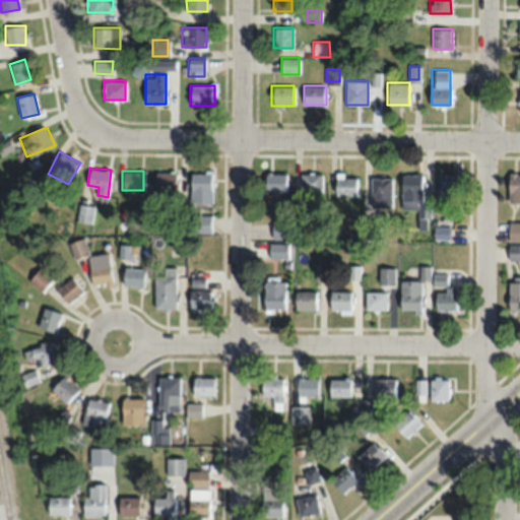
[(190,206),(211,206),(211,171),(190,171),(190,206)]
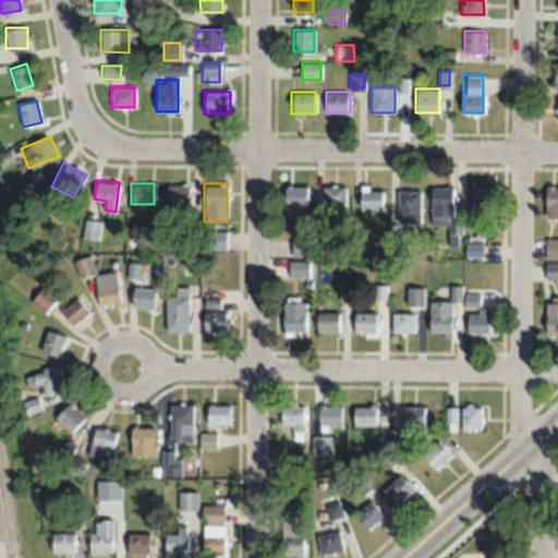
[(189,184),(166,184),(166,204),(189,204),(189,184)]
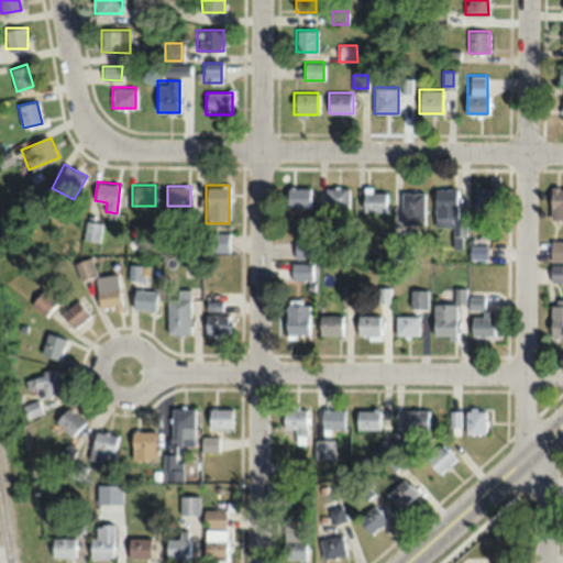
[(311,206),(311,186),(287,186),(287,206),(311,206)]
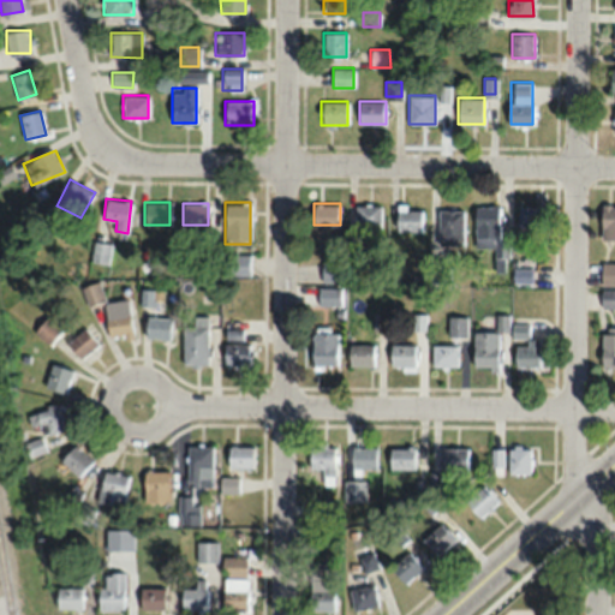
[(356,226),(381,226),(381,204),(356,204),(356,226)]
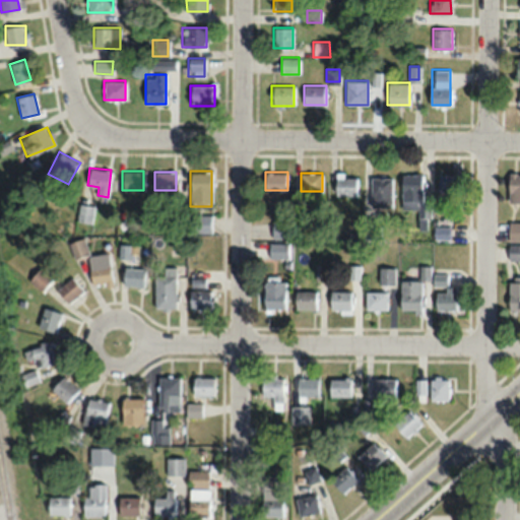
[(401,173),(401,209),(417,209),(417,229),(430,229),(430,202),(423,202),(423,173),(401,173)]
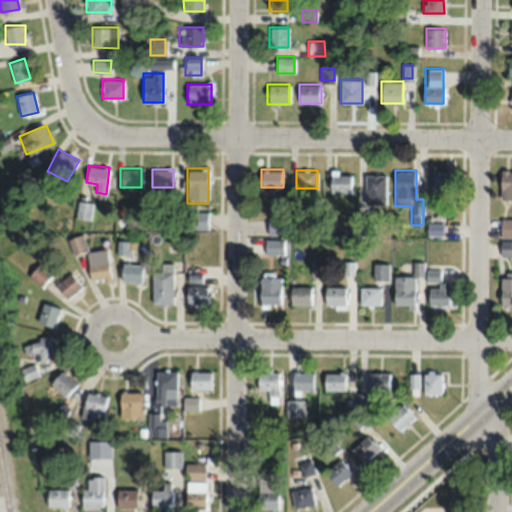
[(511,198),(511,170),(500,170),(500,199),(511,198)]
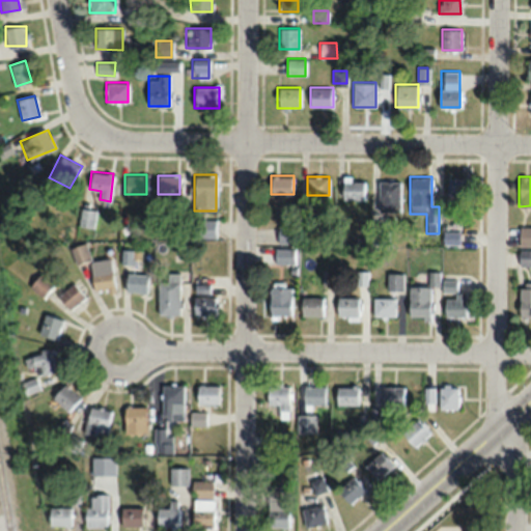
[(447,197),(470,197),(470,177),(447,177),(447,197)]
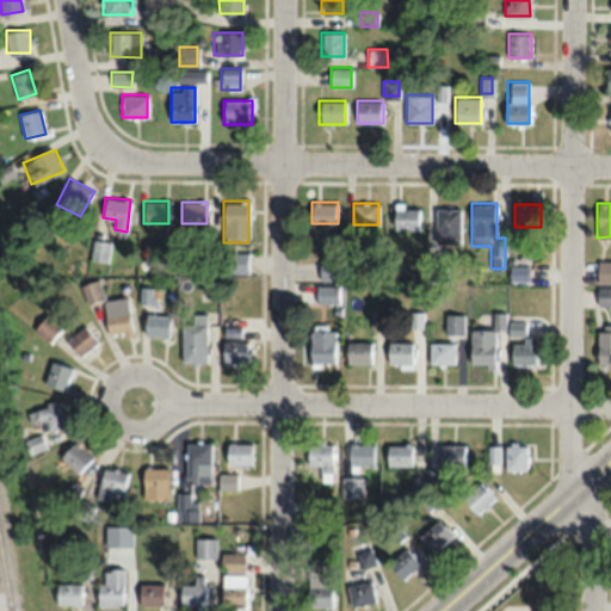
[(419,208),(394,208),(394,229),(419,229),(419,208)]
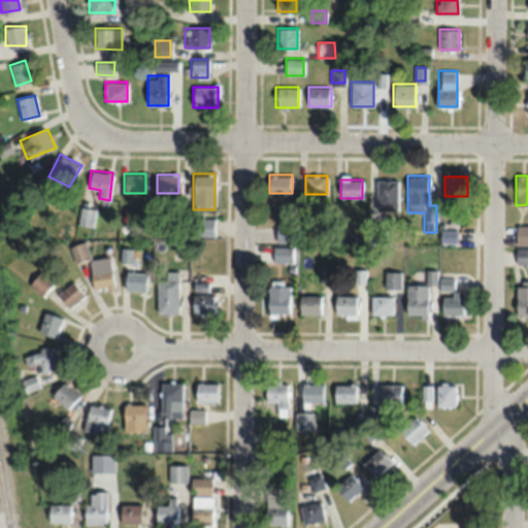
[(376,209),(397,209),(397,179),(376,179),(376,209)]
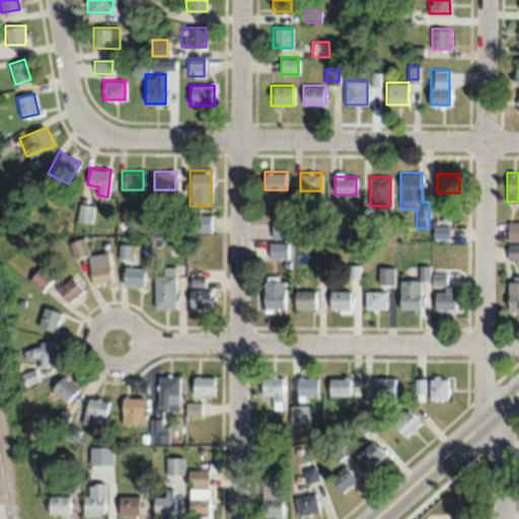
[(77,221),(91,222),(92,204),(78,203),(77,221)]
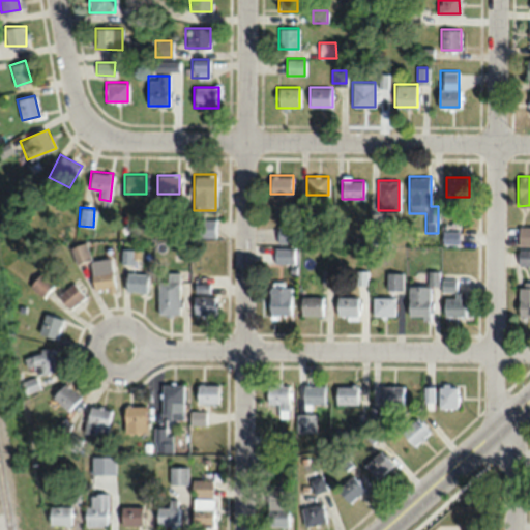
[(214,218),(192,218),(192,236),(214,236),(214,218)]
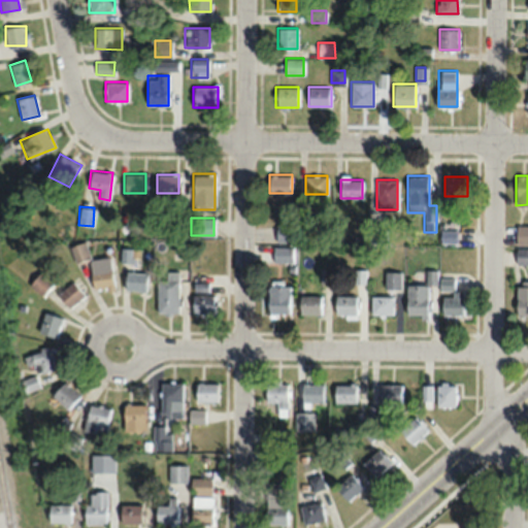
[(527,224),(517,225),(517,243),(527,243),(527,224)]
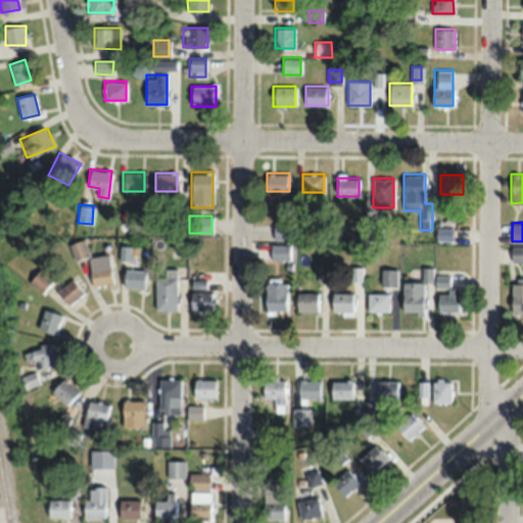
[(273,223),(273,239),(291,239),(291,223),(273,223)]
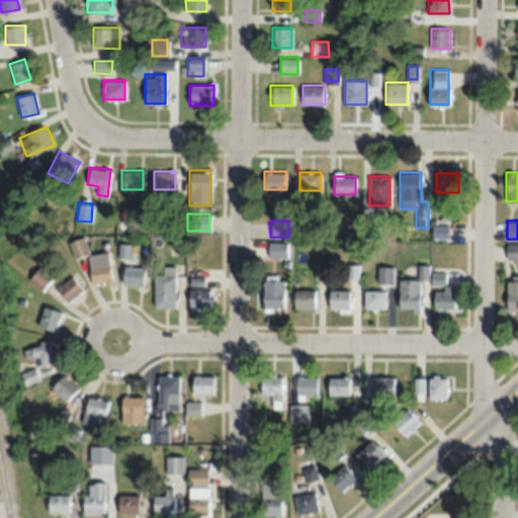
[(69,241),(74,257),(88,252),(83,236),(69,241)]
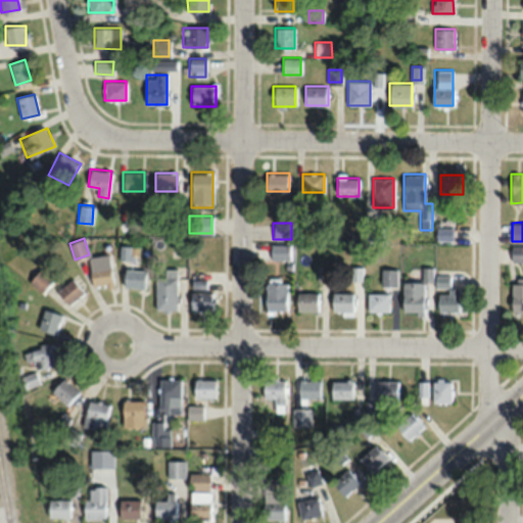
[(290,243),(270,243),(270,257),(290,258),(290,243)]
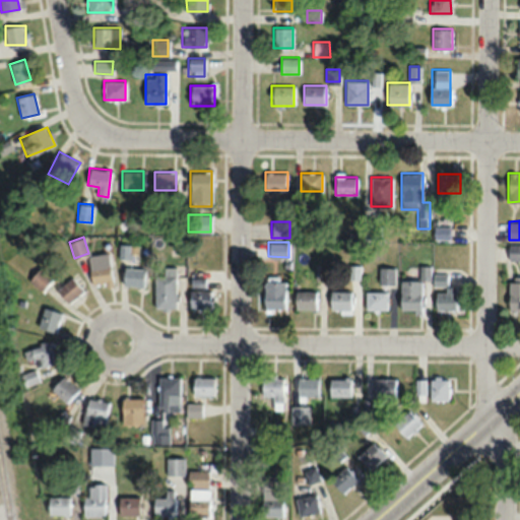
[(519,244),(508,244),(508,259),(519,259),(519,244)]
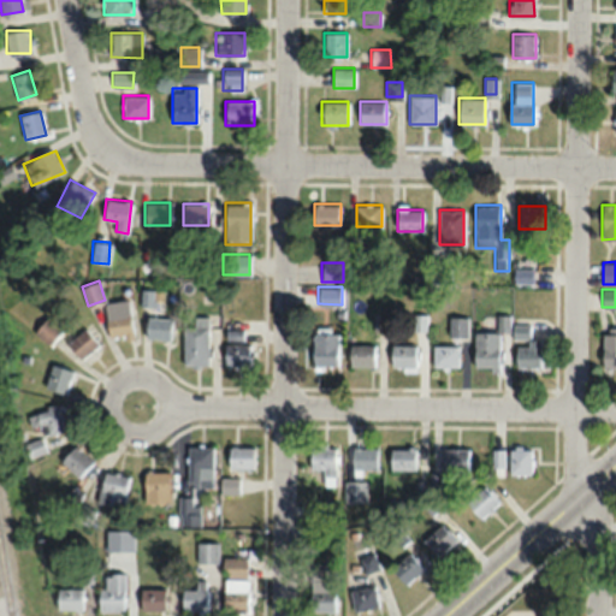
[(107,300),(107,337),(130,337),(130,300),(107,300)]
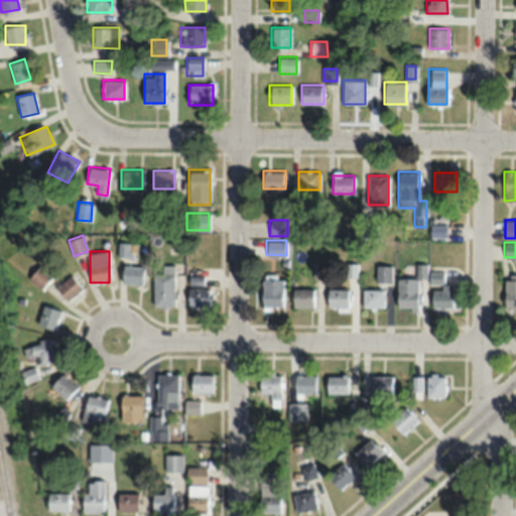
[(174,304),(174,263),(152,263),(152,304),(174,304)]
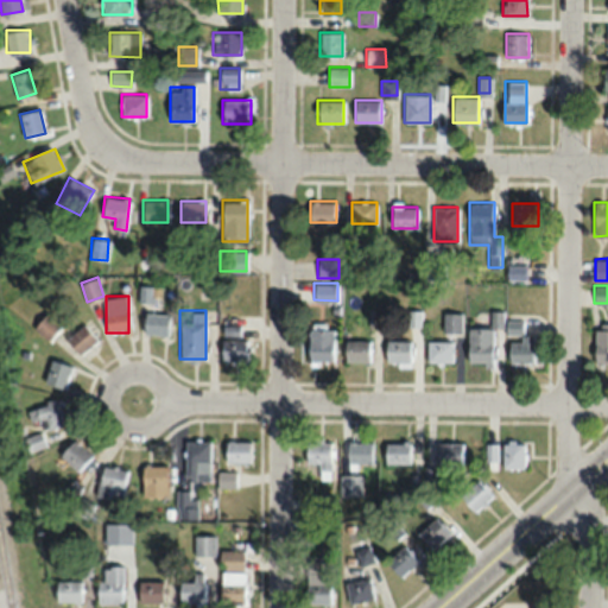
[(48,340),(62,324),(48,311),(33,327),(48,340)]
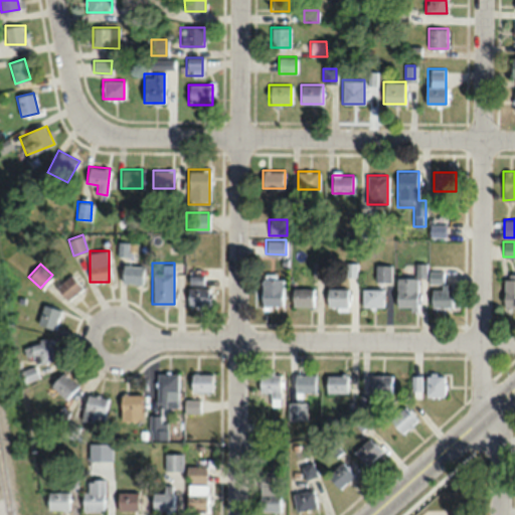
[(143,282),(142,264),(122,265),(122,283),(143,282)]
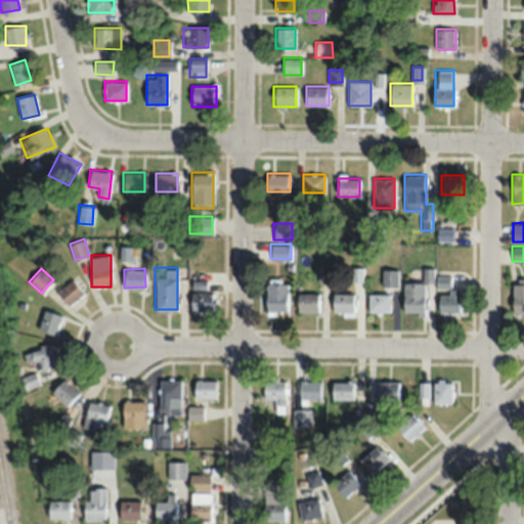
[(438,312),(461,312),(461,288),(450,288),(450,276),(438,276),(438,312)]
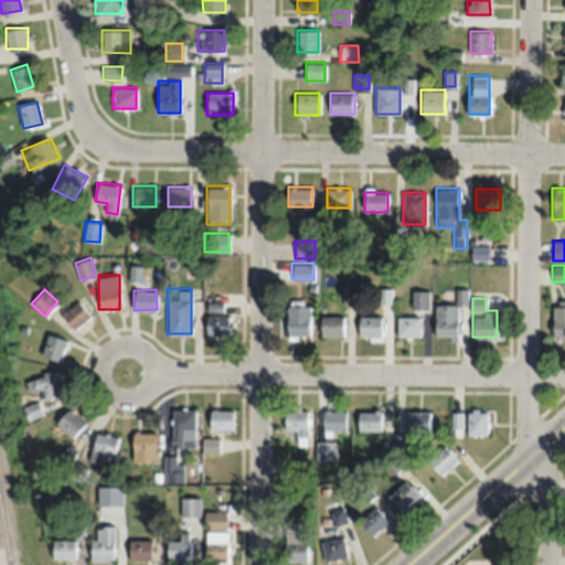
[(91,315),(77,299),(61,315),(74,329),(91,315)]
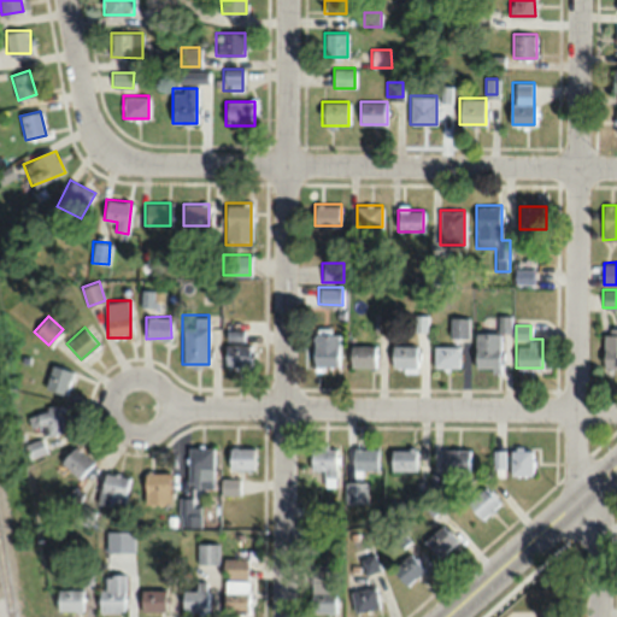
[(338,331),(312,331),(312,365),(338,365),(338,331)]
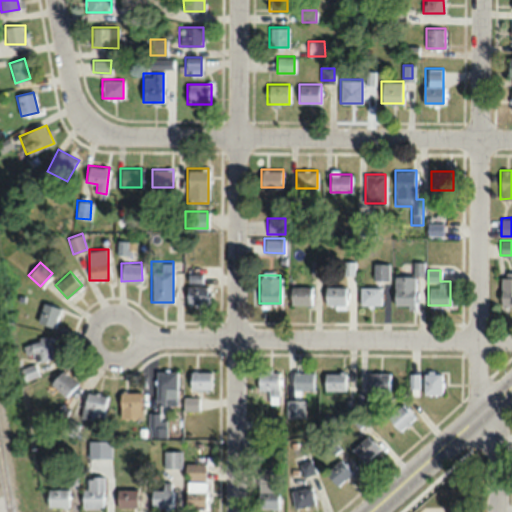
[(415,306),(415,275),(394,275),(394,306),(415,306)]
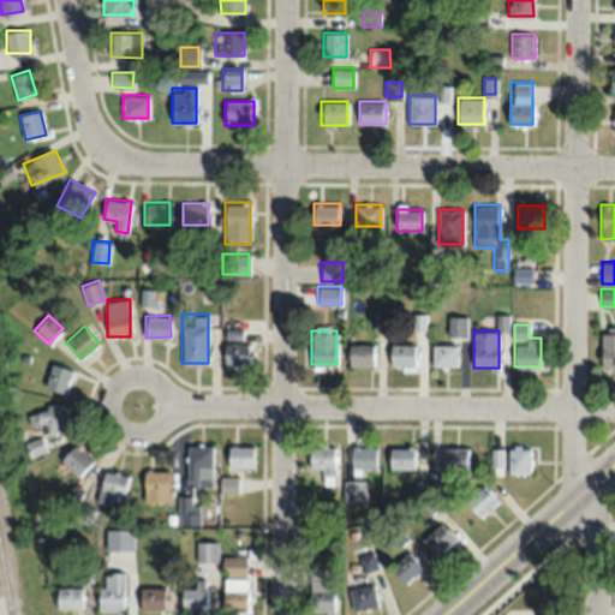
[(601,368),(614,366),(614,330),(601,332),(601,368)]
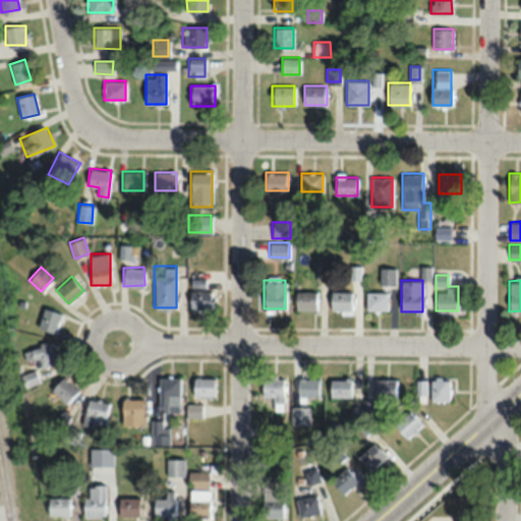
[(213,307),(213,289),(188,289),(188,307),(213,307)]
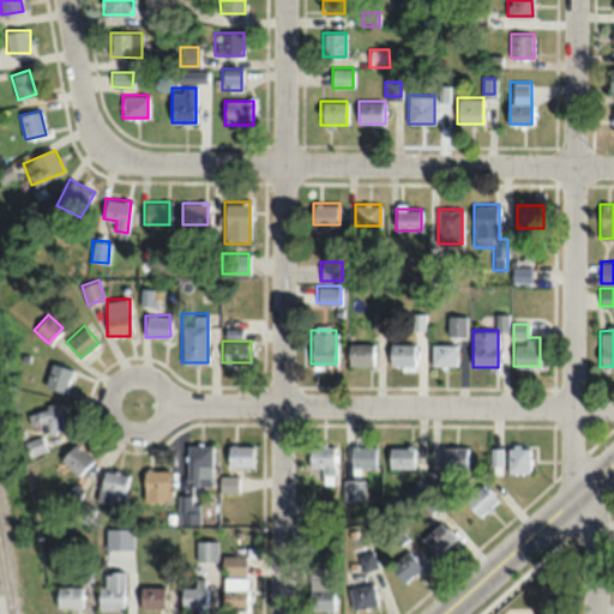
[(373,343),(348,343),(348,365),(373,365),(373,343)]
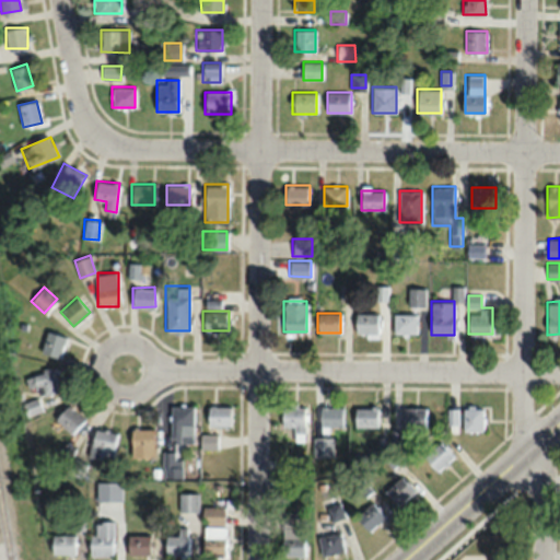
[(354,335),(380,335),(380,313),(354,313),(354,335)]
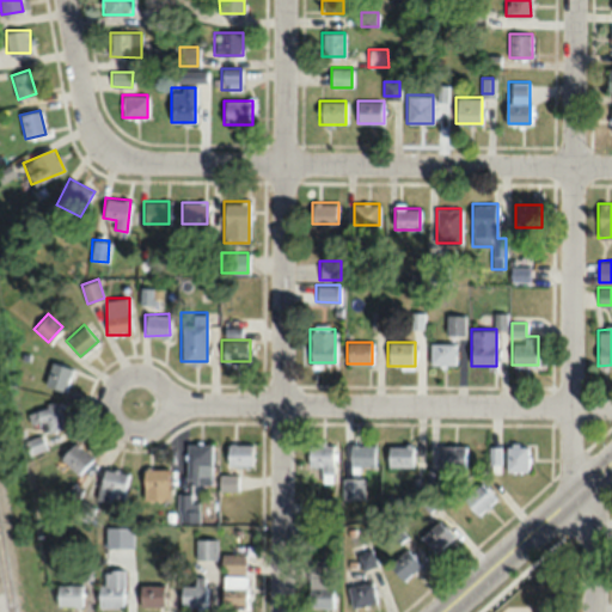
[(456,342),(430,342),(430,365),(456,365),(456,342)]
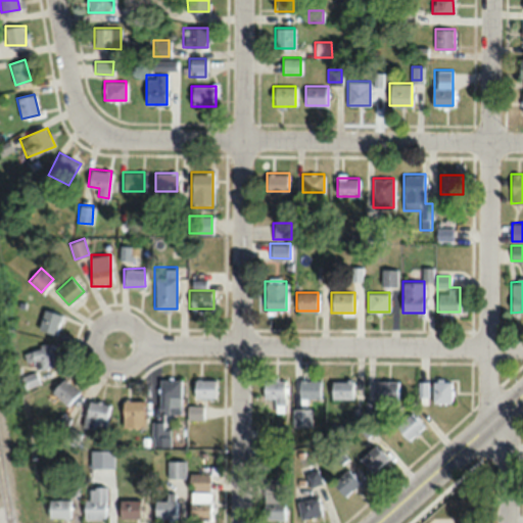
[(55,334),(61,314),(43,308),(37,328),(55,334)]
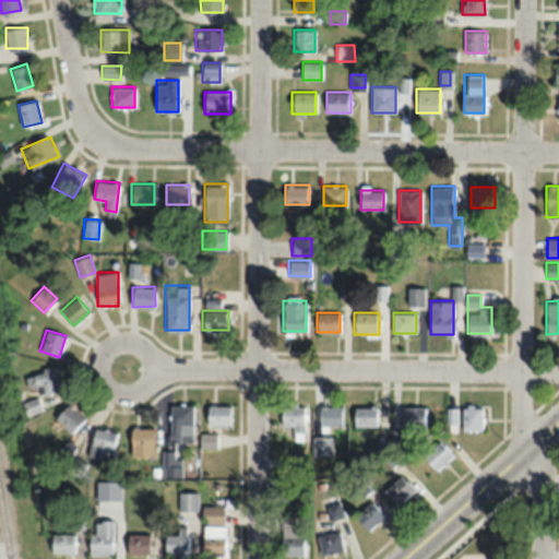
[(24,376),(27,388),(40,384),(43,395),(62,390),(57,367),(24,376)]
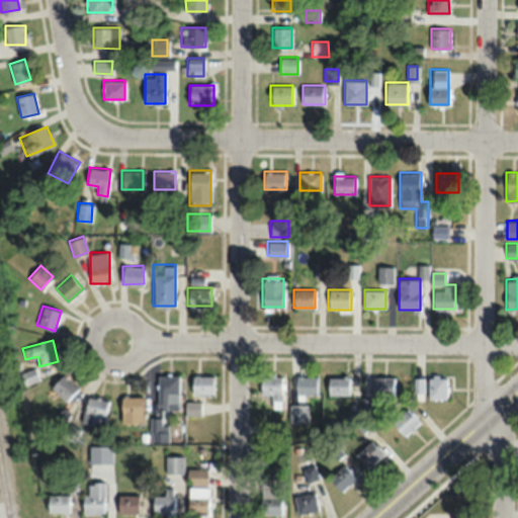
[(24,384),(38,380),(34,368),(20,373),(24,384)]
